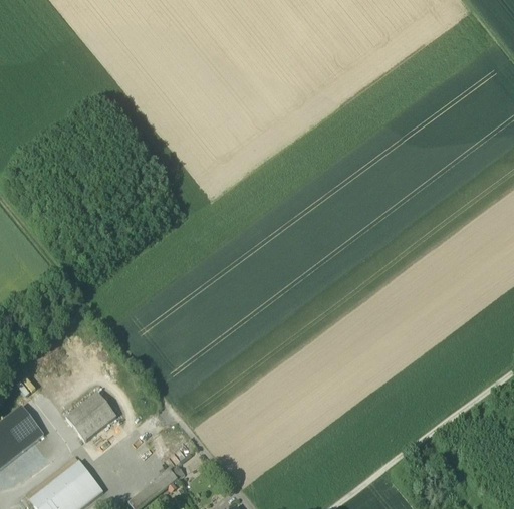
[(34,392),(38,388),(28,377),(24,382),(34,392)]
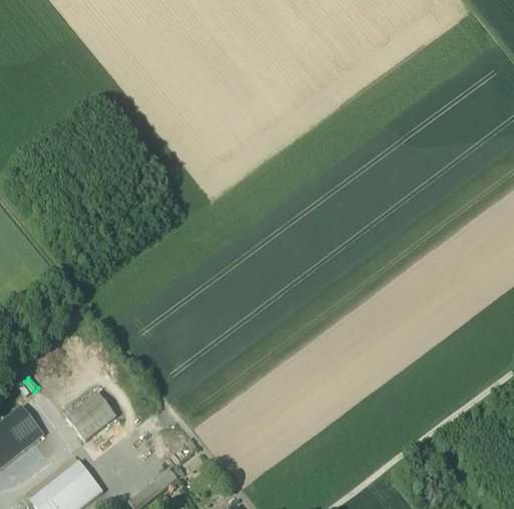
[(20,388),(30,397),(34,393),(24,383),(20,388)]
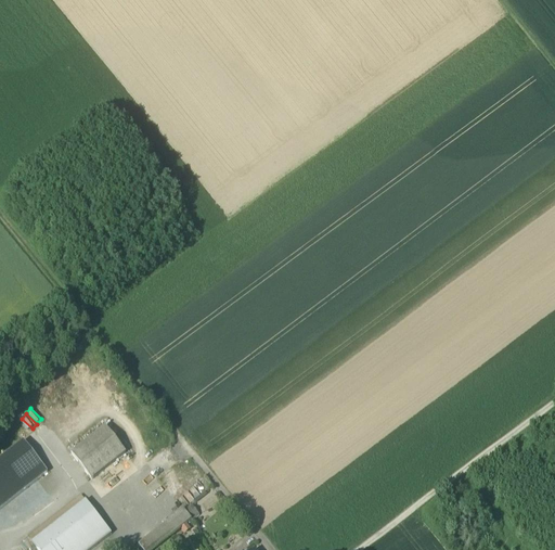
[(105,422),(71,449),(91,475),(126,448),(105,422)]
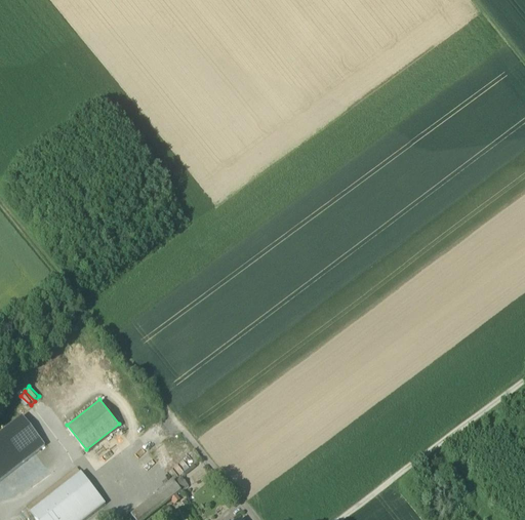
[(22,413),(0,430),(0,477),(44,442),(22,413)]
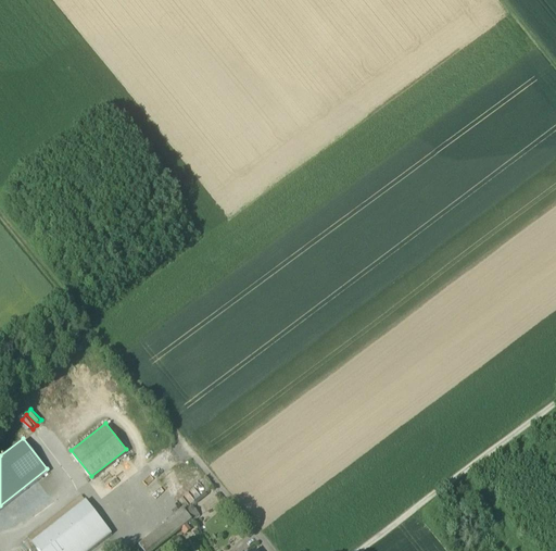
[(85,497),(32,539),(36,545),(40,550),(84,550),(111,529),(85,497)]
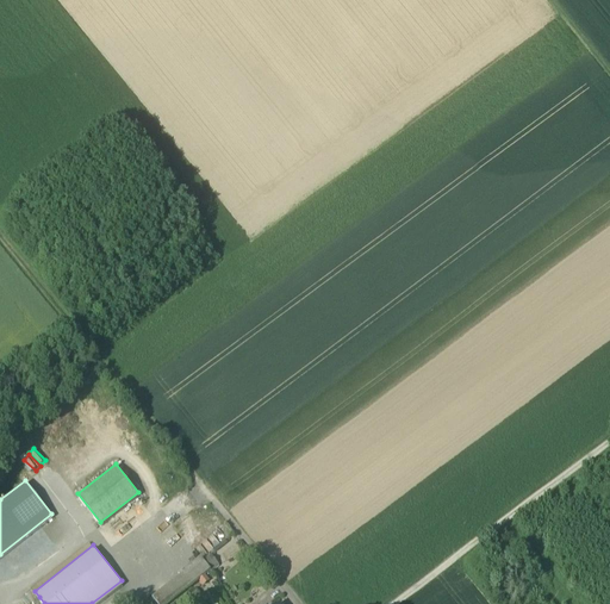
[(200,554),(182,568),(192,580),(211,566),(200,554)]
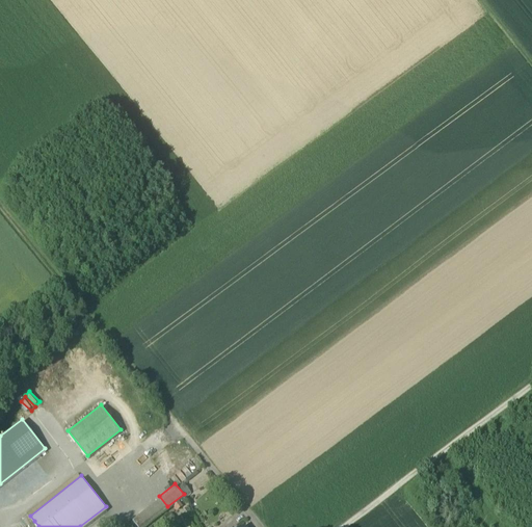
[(159,496),(132,517),(136,521),(140,526),(167,506),(159,496)]
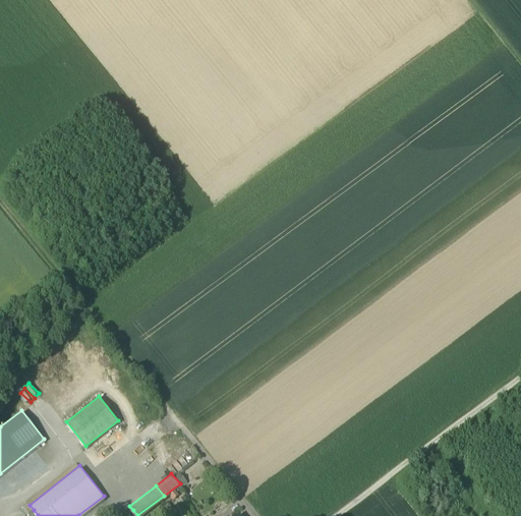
[(30,505),(26,501),(21,504),(29,514),(34,510),(30,505)]
